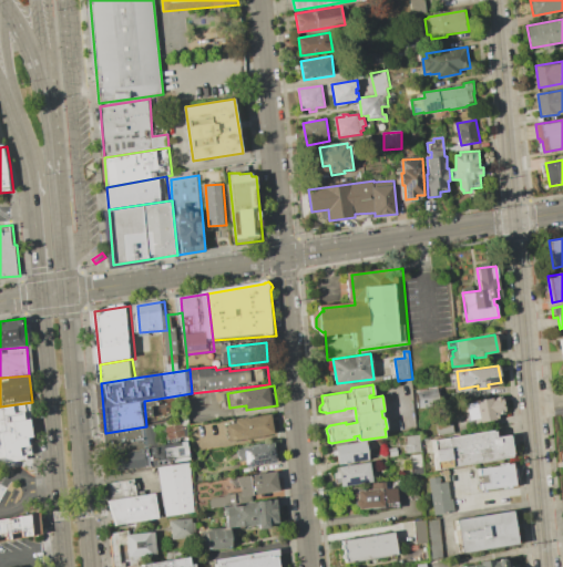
[(416,390),(437,388),(439,405),(418,408),(418,406),(417,406),(416,402),(417,402),(416,390)]
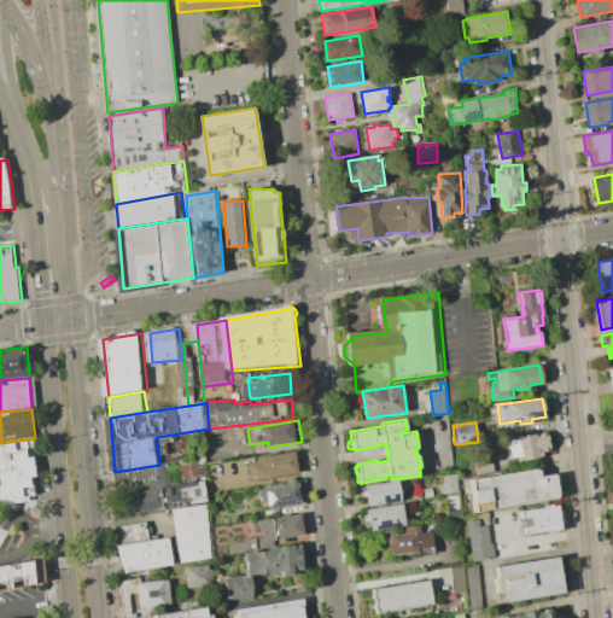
[(519,437),(519,436),(536,433),(537,437),(542,436),(541,432),(548,431),(552,447),(550,447),(552,449),(544,450),(544,453),(538,454),(536,458),(529,459),(523,455),(511,458),(508,439),(519,437)]
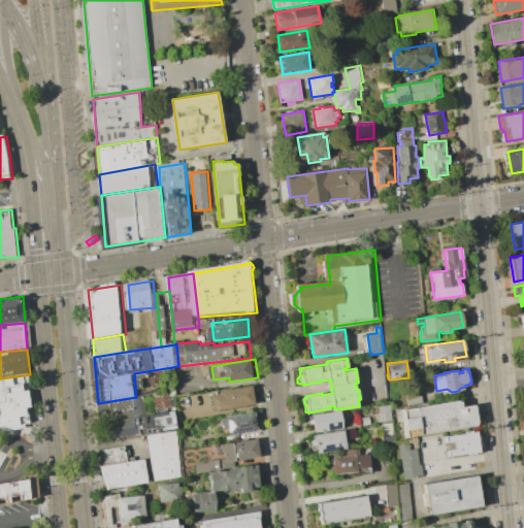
[(0,431),(0,378),(23,375),(25,390),(27,390),(29,407),(28,407),(30,423),(24,424),(25,428),(0,431)]
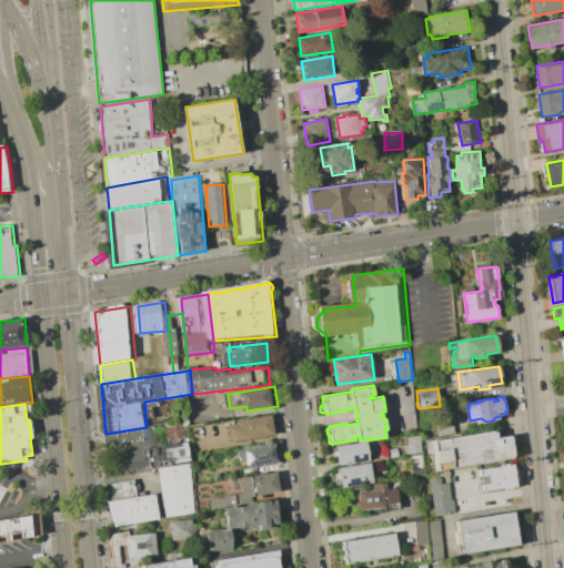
[(241,422),(277,416),(280,436),(235,443),(232,426),(242,425),(241,422)]
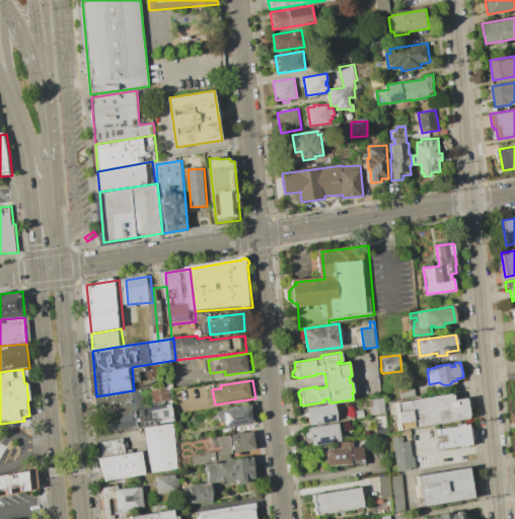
[(158,403),(155,387),(171,385),(173,400),(158,403)]
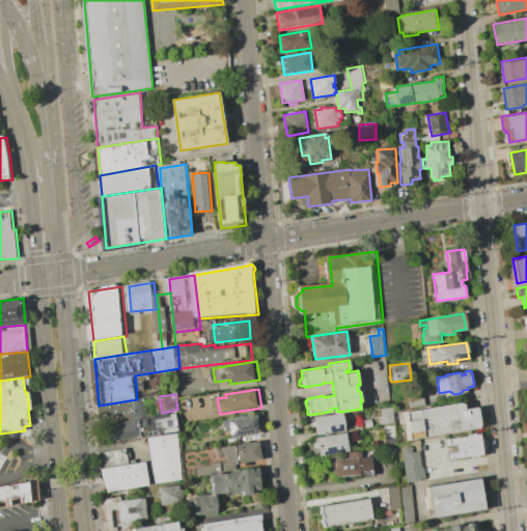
[(99,406),(137,399),(149,397),(153,419),(120,424),(101,427),(99,406)]
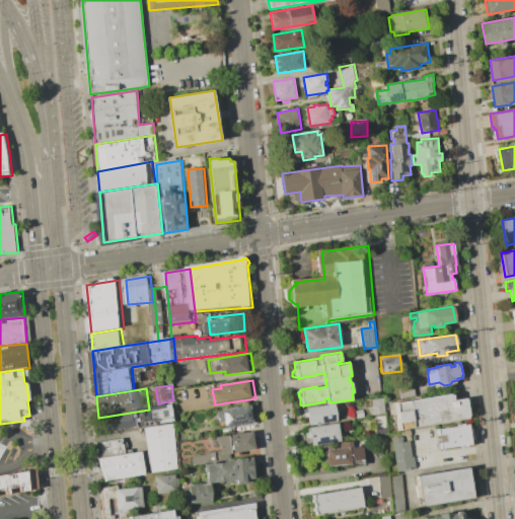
[(451,393),(453,393),(454,399),(467,397),(469,416),(468,416),(469,418),(400,429),(396,402),(451,393)]
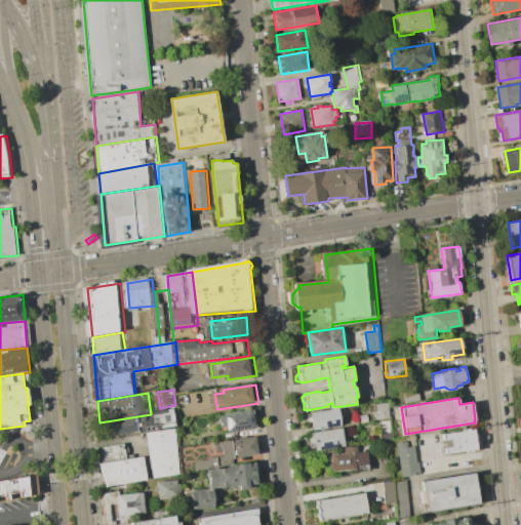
[(338,408),(341,426),(313,430),(311,421),(308,421),(306,413),(338,408)]
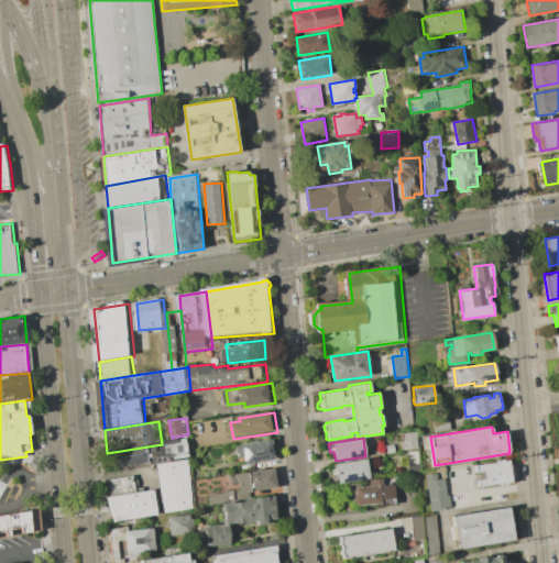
[(130,470),(128,450),(162,444),(194,439),(195,459),(163,464),(130,470)]
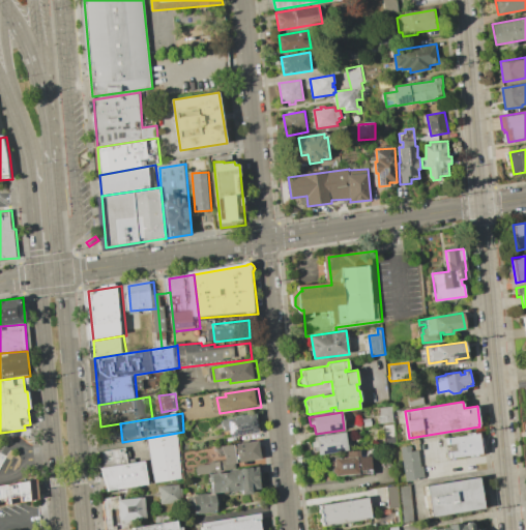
[(223,419),(256,414),(259,432),(231,436),(230,431),(225,432),(223,419)]
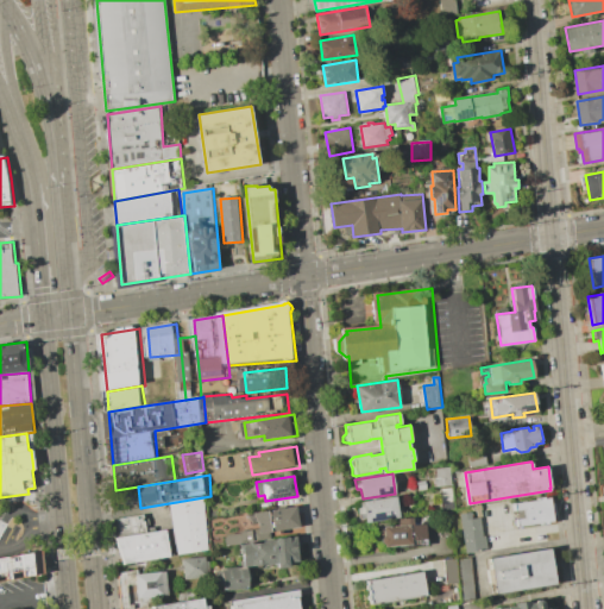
[(184,557),(176,502),(211,496),(215,551),(184,557)]
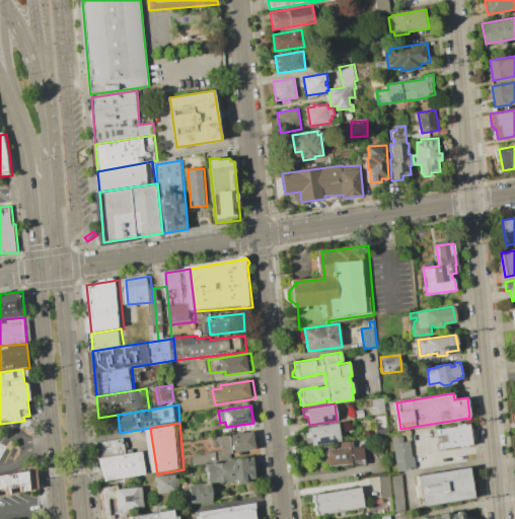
[(338,423),(341,441),(311,446),(310,438),(305,438),(303,429),(338,423)]
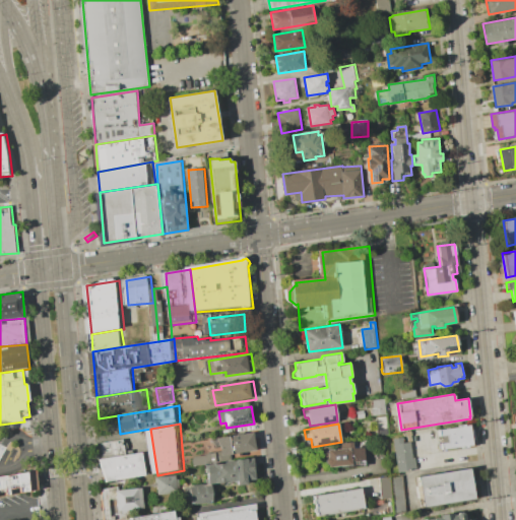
[(460,427),(460,425),(465,424),(466,426),(470,425),(473,445),(468,445),(469,447),(463,448),(463,446),(443,449),(442,443),(449,442),(448,435),(440,436),(440,430),(460,427)]
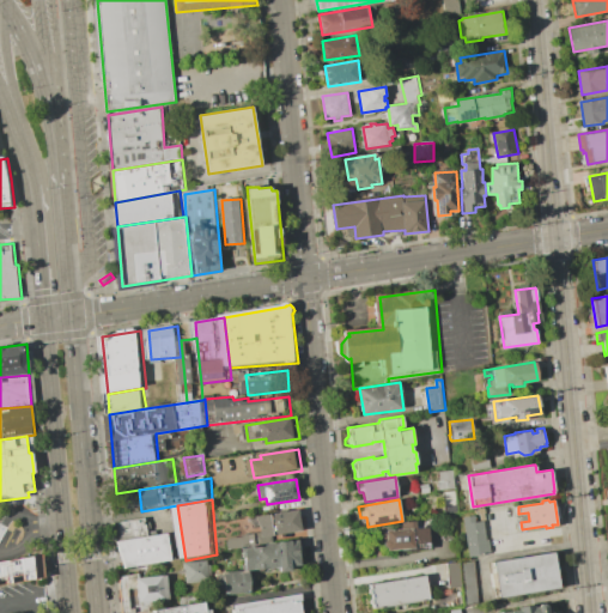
[(251,516),(299,509),(303,530),(272,534),(274,542),(260,544),(251,516)]
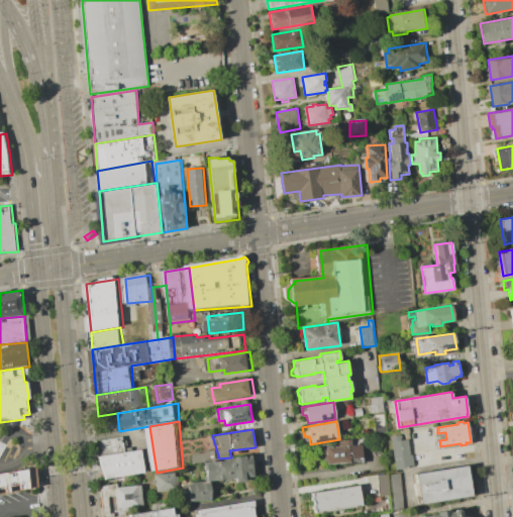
[(400,434),(401,440),(408,438),(411,454),(413,454),(414,467),(396,469),(391,435),(400,434)]
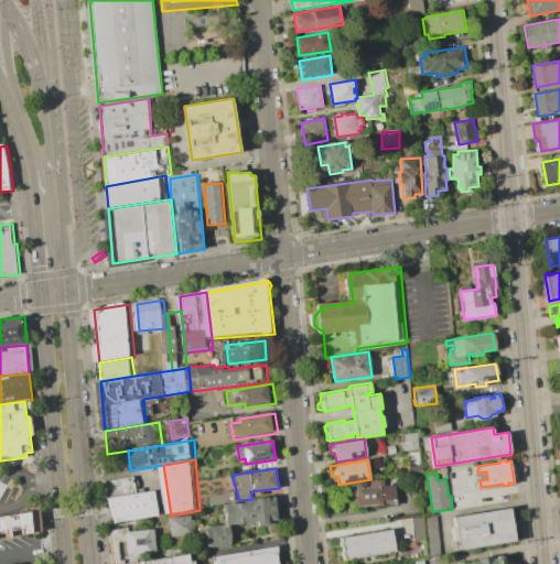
[(111,498),(109,481),(139,477),(141,494),(111,498)]
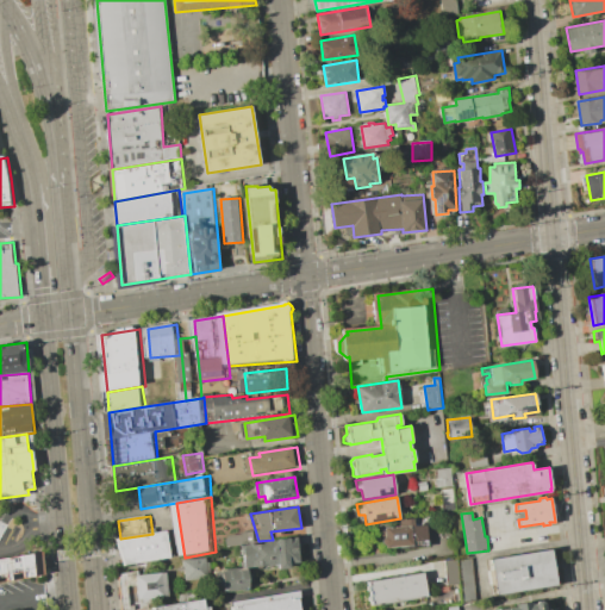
[(384,536),(384,528),(398,527),(398,520),(413,518),(413,526),(424,524),(426,546),(400,548),(399,546),(385,547),(385,546),(381,543),(381,540),(384,536)]
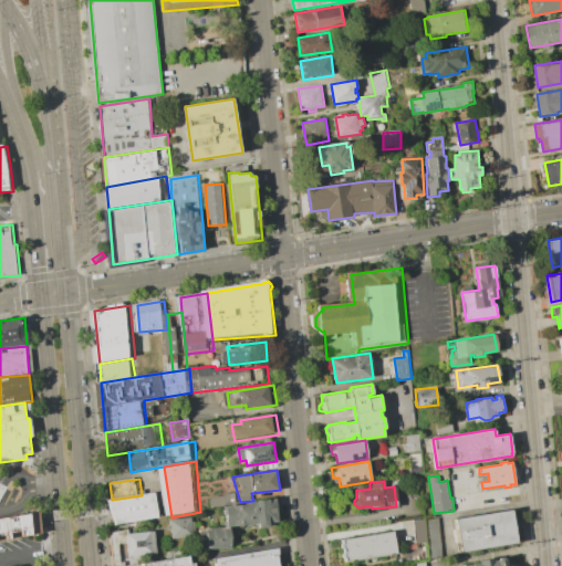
[(112,500),(142,495),(162,492),(166,517),(121,525),(112,500)]
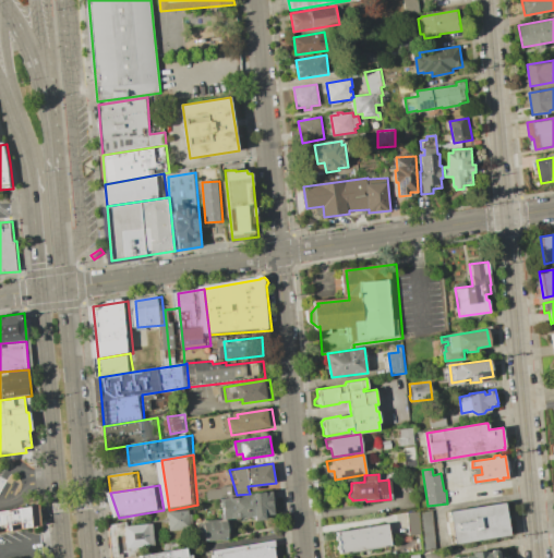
[(206,490),(223,488),(221,487),(231,485),(233,496),(207,499),(206,490)]
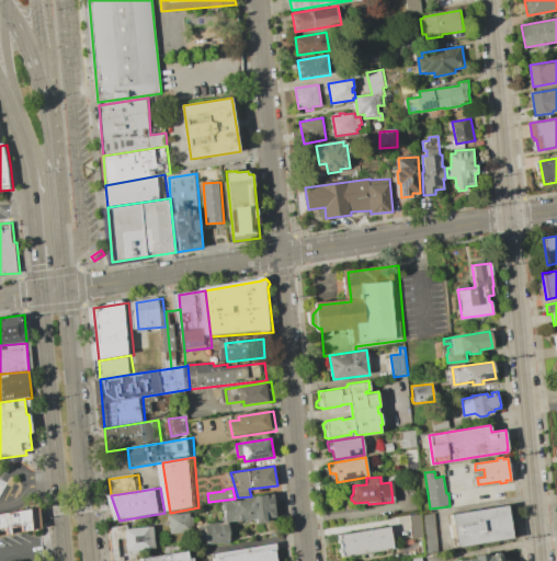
[(222,501),(274,495),(276,517),(268,518),(269,523),(257,524),(257,519),(224,523),(222,501)]
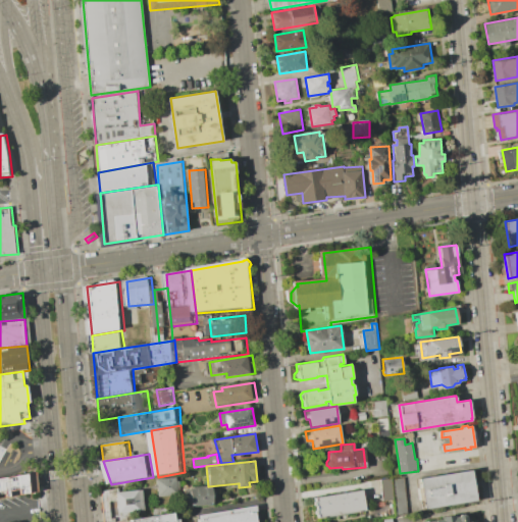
[(420,487),(419,478),(471,470),(476,500),(424,509),(422,500),(417,500),(416,488),(420,487)]
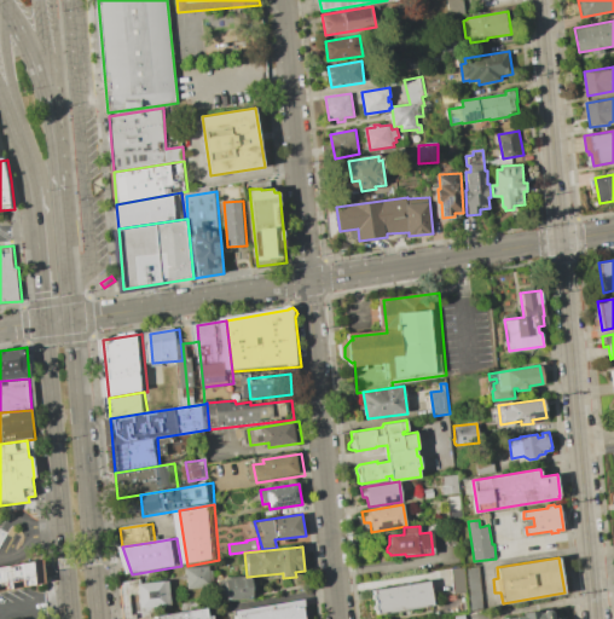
[(0,565),(46,559),(48,584),(0,591),(0,565)]
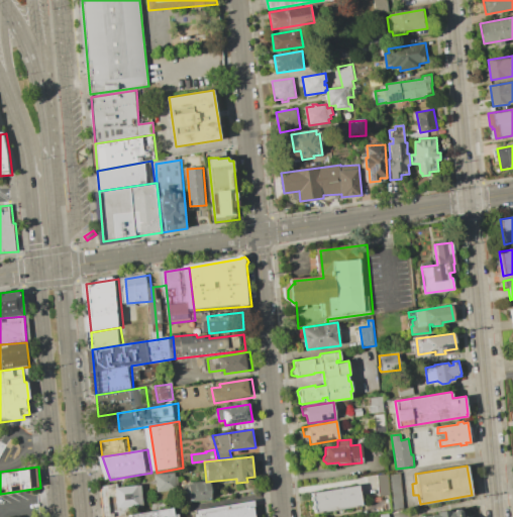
[(158,492),(156,474),(176,473),(177,490),(158,492)]
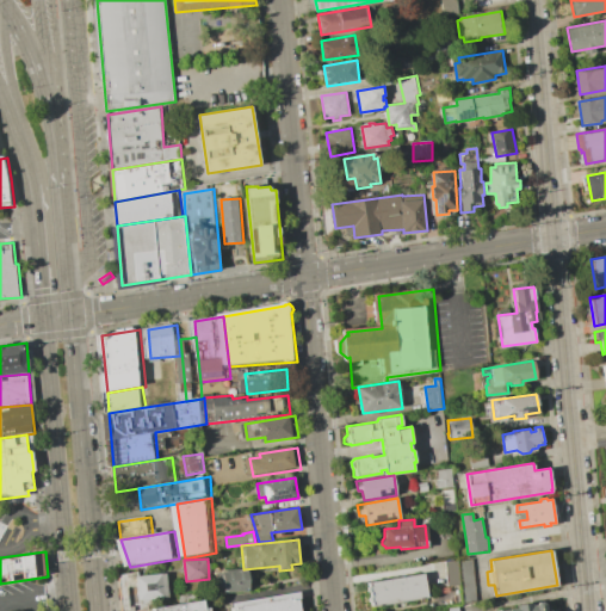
[(461,560),(471,559),(477,602),(462,603),(461,585),(447,586),(446,561),(461,560)]
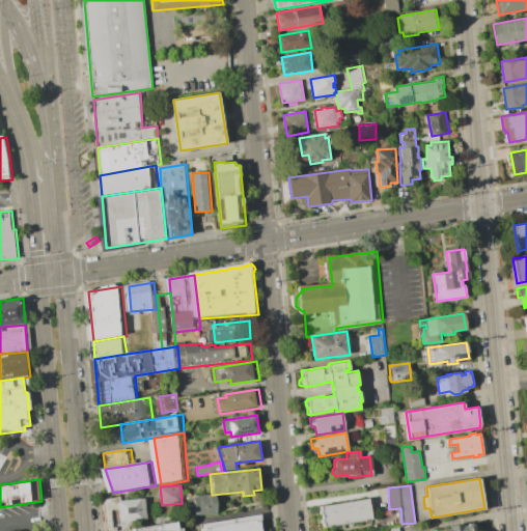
[(187,499),(216,496),(218,512),(194,514),(194,511),(188,512),(187,499)]
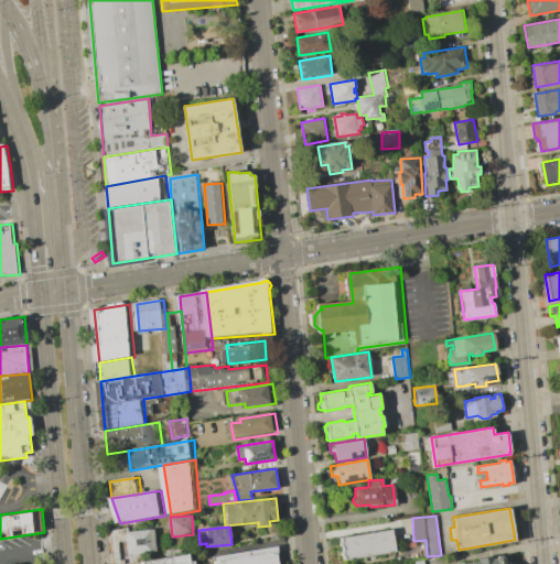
[(116,563),(114,531),(130,529),(130,532),(158,529),(160,551),(132,554),(135,563),(116,563)]
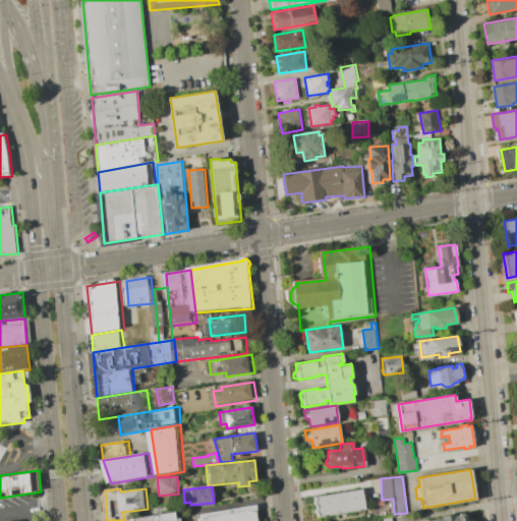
[(316,501),(314,497),(361,489),(365,509),(319,517),(318,514),(316,512),(316,510),(317,508),(317,505),(314,504),(314,502),(316,501)]
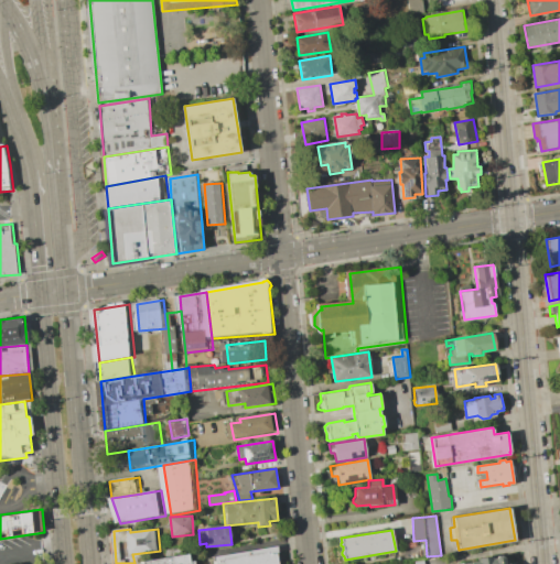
[(218,563),(218,557),(280,546),(282,563),(218,563)]
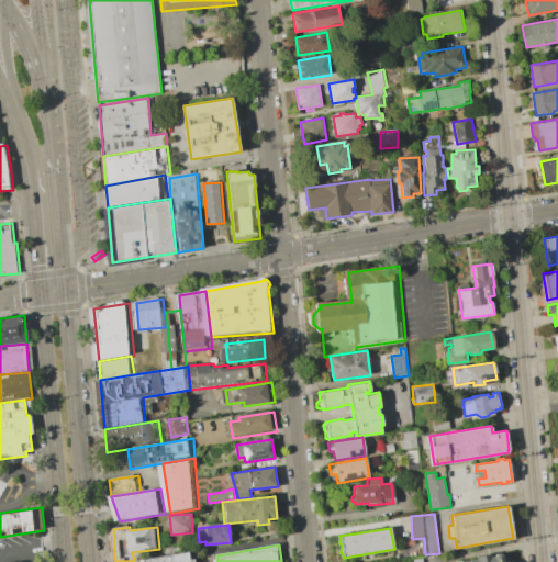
[(142,559),(142,561),(190,561),(189,552),(142,559)]
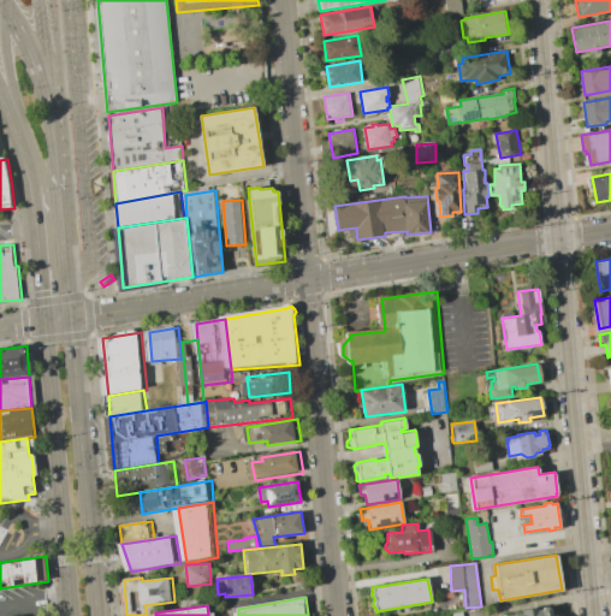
[(493,615),(525,611),(525,609),(533,608),(533,610),(539,609),(541,606),(545,605),(549,608),(550,615),(493,615)]
